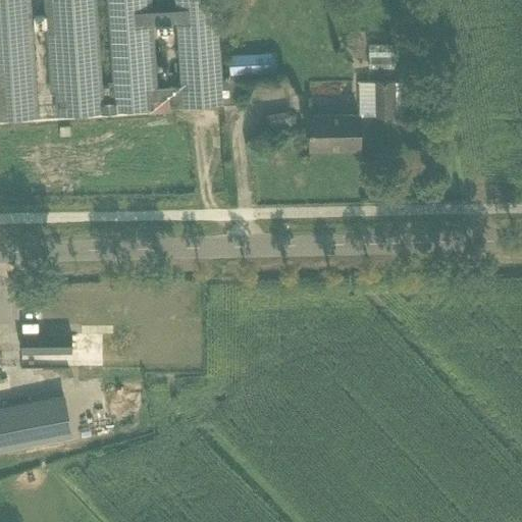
[(0,0),(0,119),(39,118),(31,0),(0,0)]
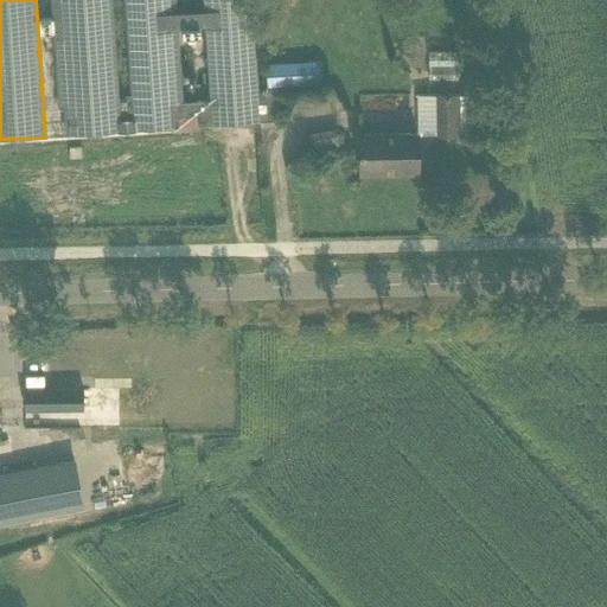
[(278,120),(276,97),(276,84),(264,85),(254,87),(248,0),(53,0),(58,48),(63,110),(65,110),(66,134),(119,131),(119,120),(133,119),(133,129),(173,127),(173,117),(196,116),(196,126),(278,120)]
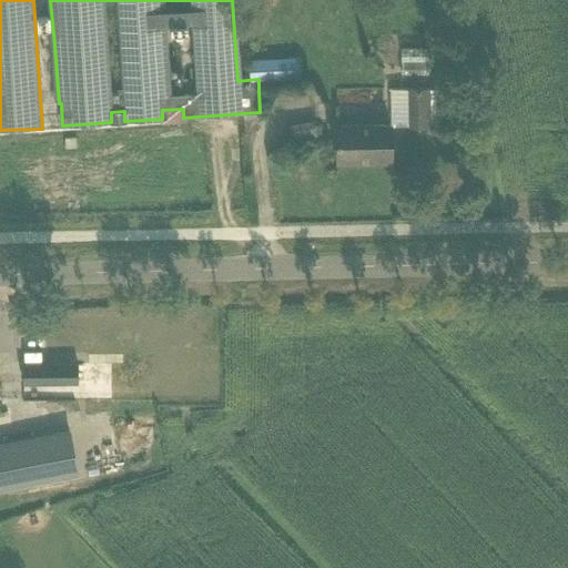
[(425,70),(426,47),(403,47),(402,69),(425,70)]
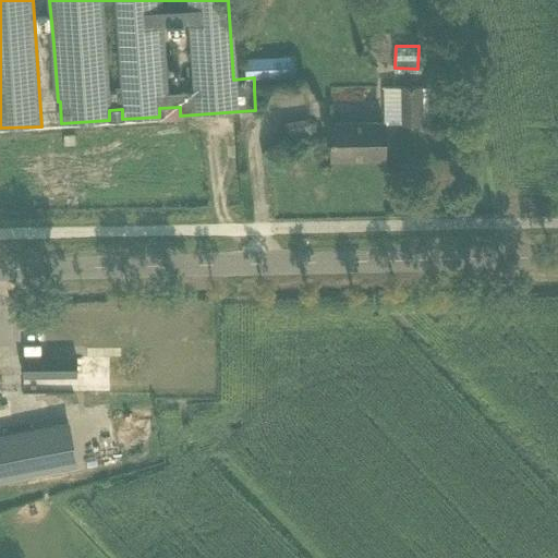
[(292,55),(242,58),(243,79),(254,77),(294,75),(292,55)]
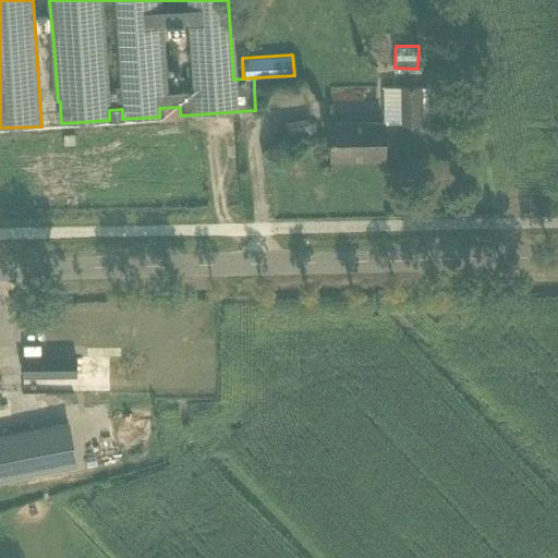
[(402,87),(403,122),(420,121),(419,87),(402,87)]
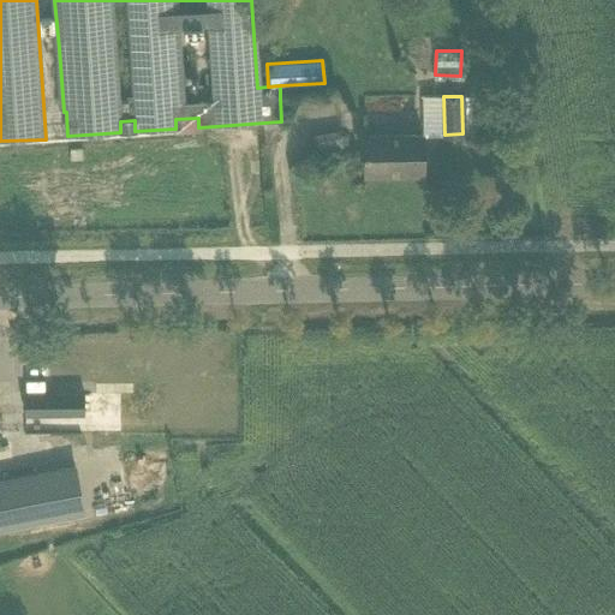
[(316,133),(317,149),(341,148),(341,132),(316,133)]
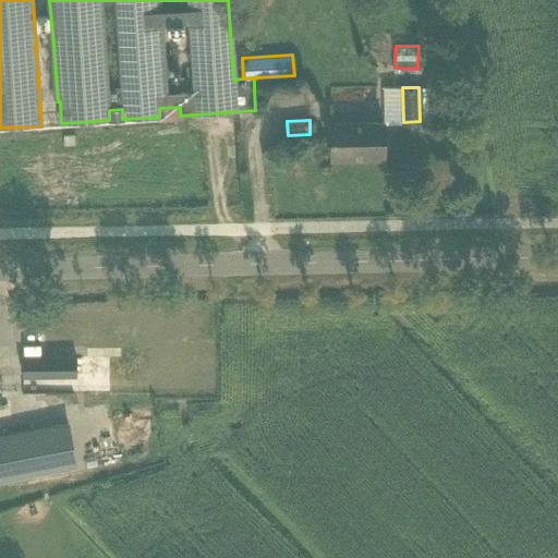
[(383,122),(352,123),(330,123),(331,159),(384,158),(383,122)]
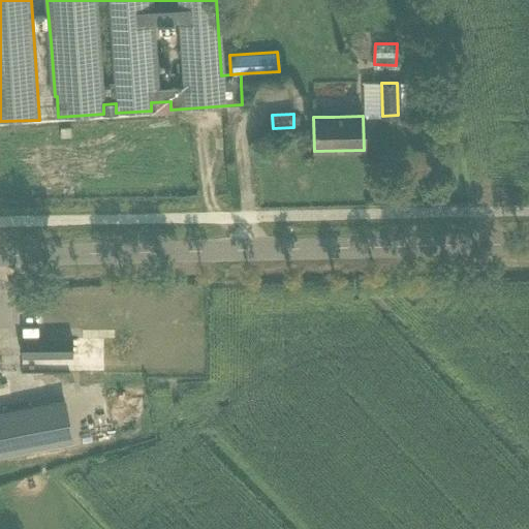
[(45,340),(21,340),(21,356),(45,356),(45,340)]
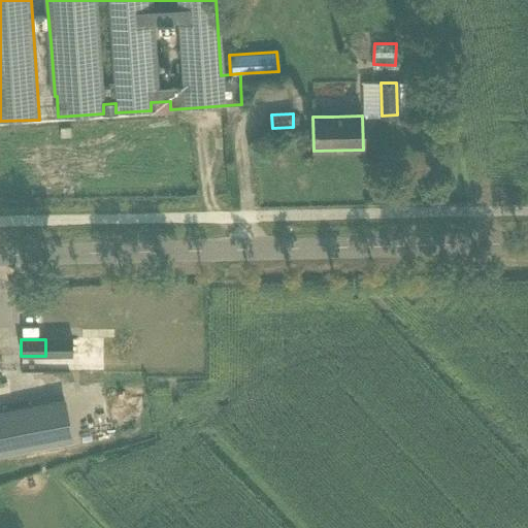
[(0,411),(0,454),(71,439),(63,398),(7,410),(0,411)]
